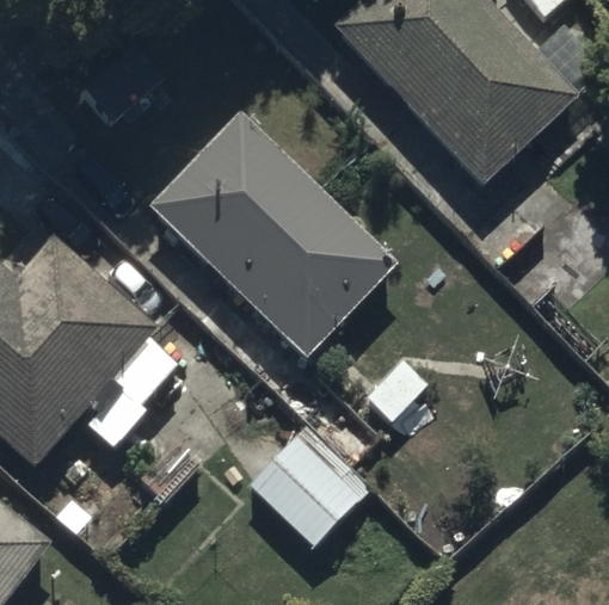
[(598,67),(561,26),(539,48),(493,0),(358,0),(334,24),(485,184),(579,94),(574,90),(598,67)]
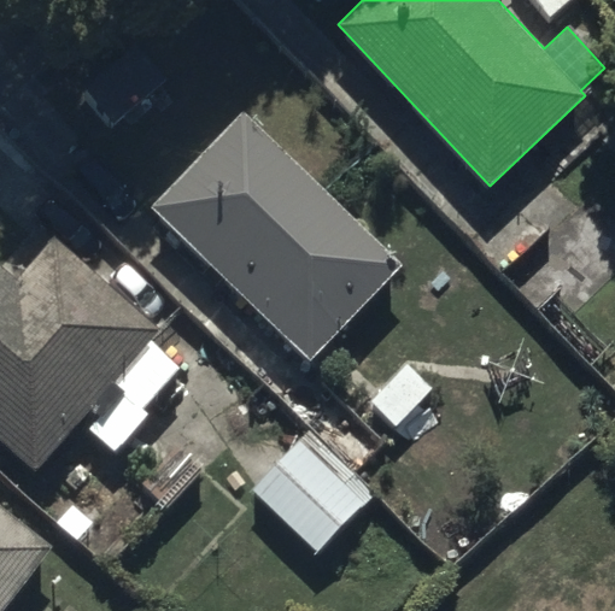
[(532,0),(545,17),(566,0),(532,0)]
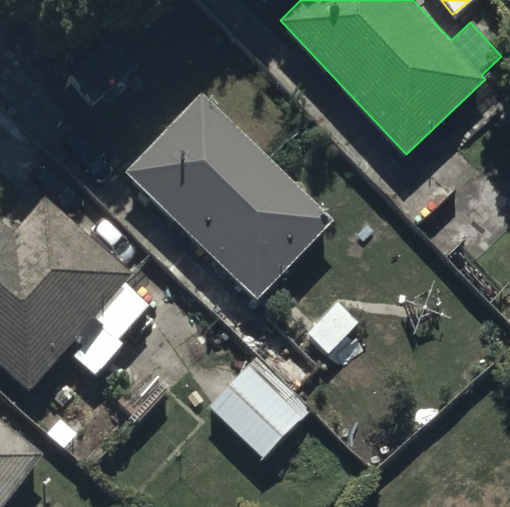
[(334,219),(199,92),(123,172),(259,299),(334,219)]
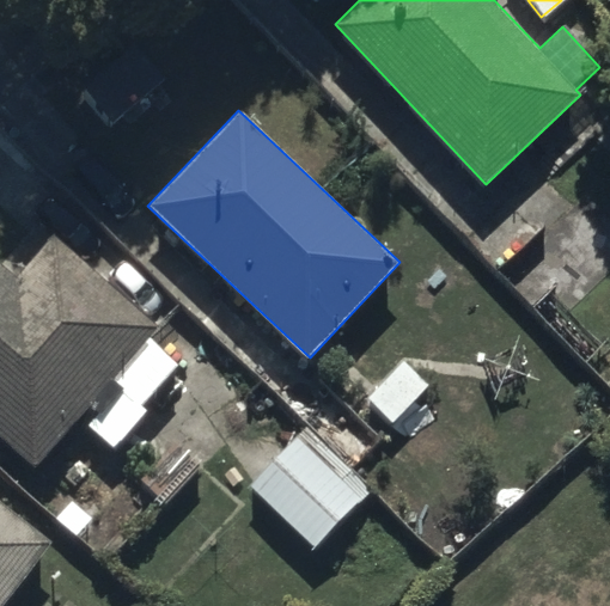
[(0,434),(36,464),(73,420),(110,451),(146,408),(142,405),(180,362),(147,336),(158,323),(52,233),(14,277),(0,265),(0,434)]
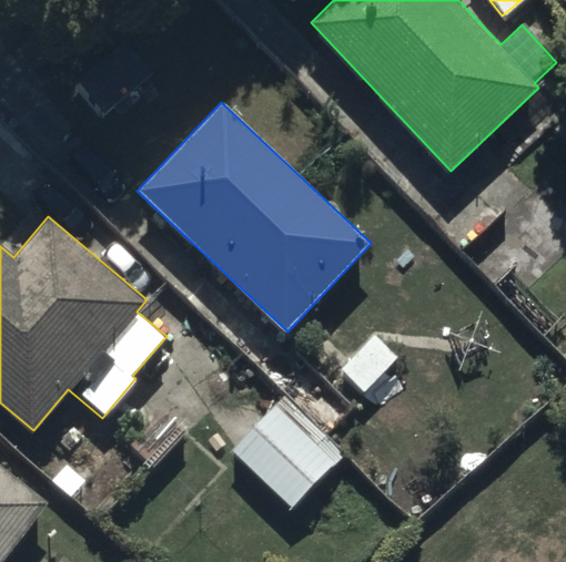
[(282,394),(230,447),(292,509),(344,456),(282,394)]
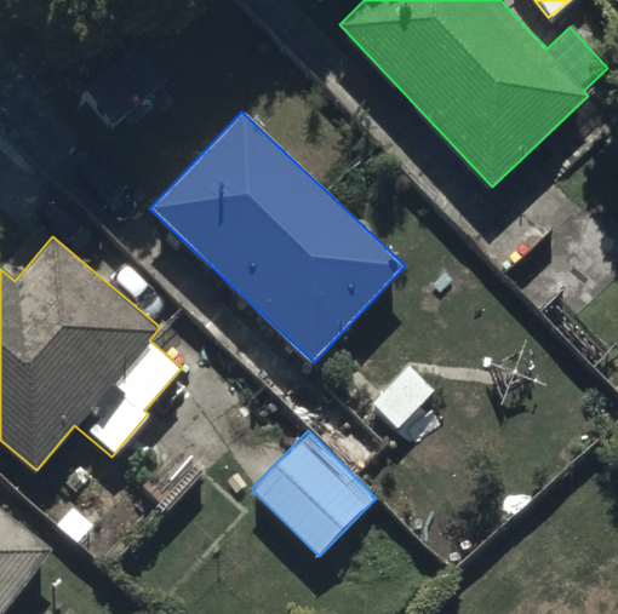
[(0,613),(52,549),(0,508),(0,613)]
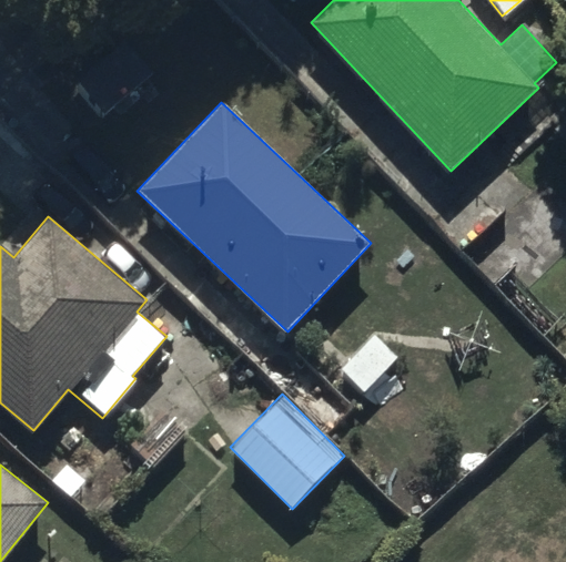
All buildings are outlined.
